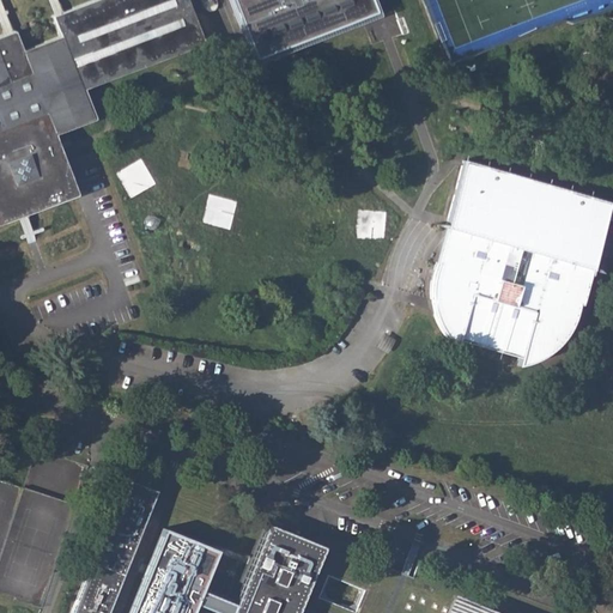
[(99,0),(60,16),(55,17),(64,38),(84,85),(202,40),(187,0),(99,0)]
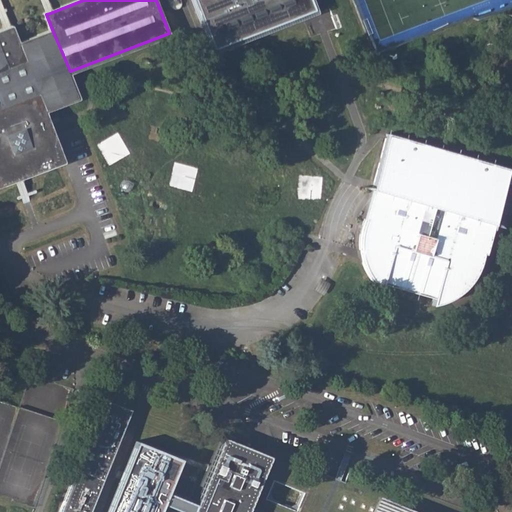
[(192,0),(210,47),(312,10),(308,0),(192,0)]
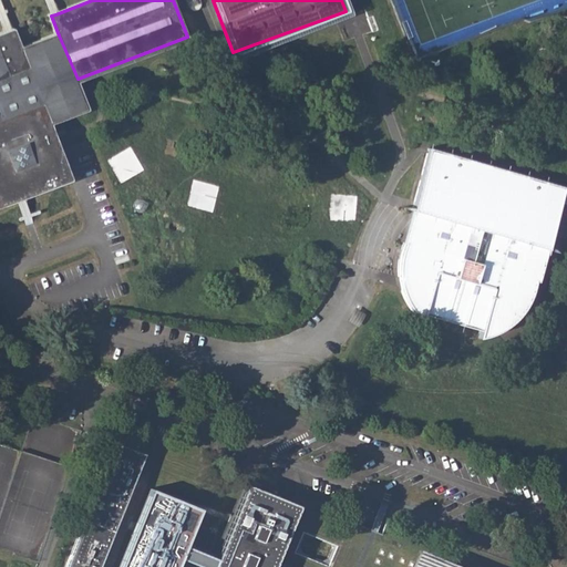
[(0,207),(23,198),(73,179),(61,147),(57,135),(52,123),(89,110),(82,93),(78,79),(59,35),(22,49),(14,30),(11,32),(7,33),(0,35),(0,207)]
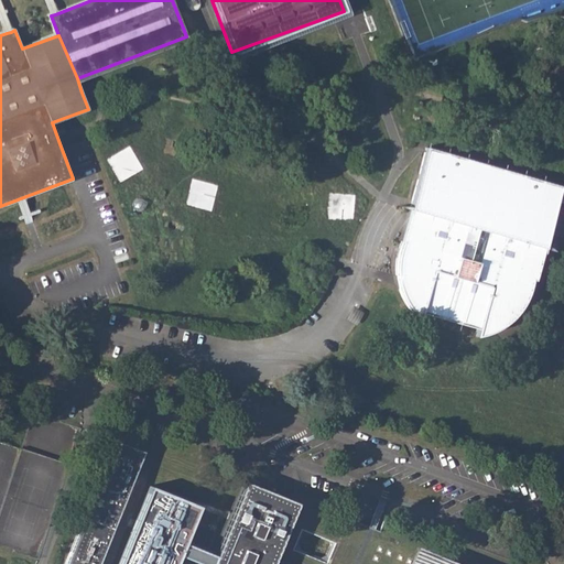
[(563,190),(563,186),(432,150),(425,171),(416,204),(414,213),(435,218),(432,219),(427,224),(422,228),(418,227),(418,230),(416,232),(418,234),(415,237),(413,241),(411,246),(409,245),(407,248),(404,256),(403,264),(403,280),(403,284),(405,291),(408,297),(410,302),(411,305),(415,312),(420,317),(425,323),(427,315),(484,331),(481,338),(488,336),(499,332),(505,328),(510,325),(514,322),(519,317),(523,311),(528,305),(531,297),(533,291),(534,285),(535,279),(533,279),(533,273),(533,269),(533,264),(535,264),(535,261),(537,260),(531,258),(530,251),(529,247),(528,245),(548,250),(563,190)]
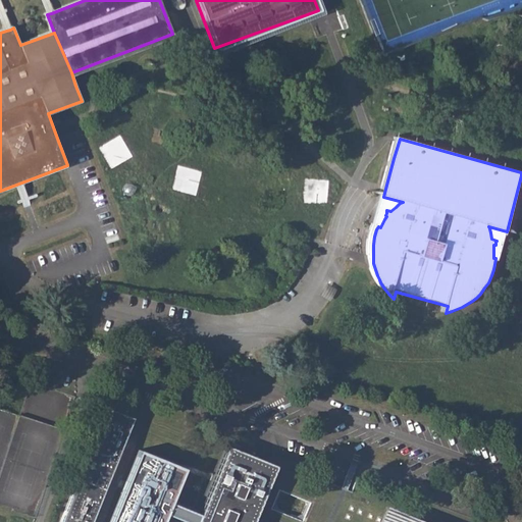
[(328,195),(329,179),(314,178),(313,185),(324,186),(323,195),(328,195)]
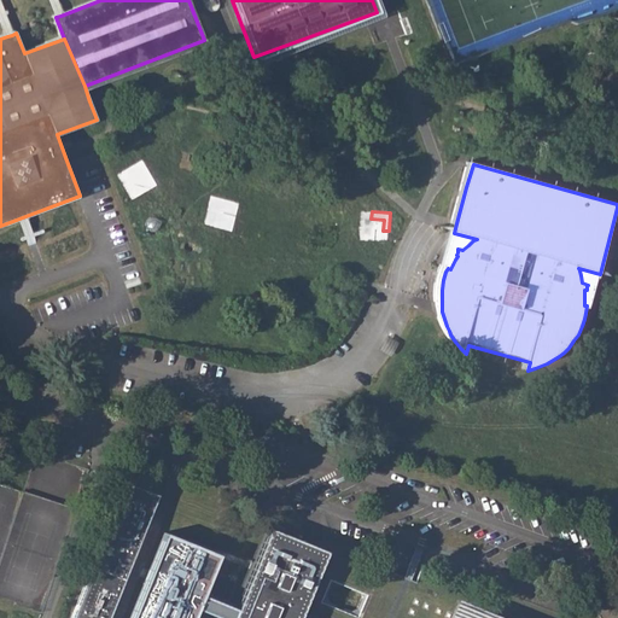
[(70,617),(112,617),(123,589),(120,587),(122,579),(127,581),(159,495),(157,494),(127,482),(70,617)]
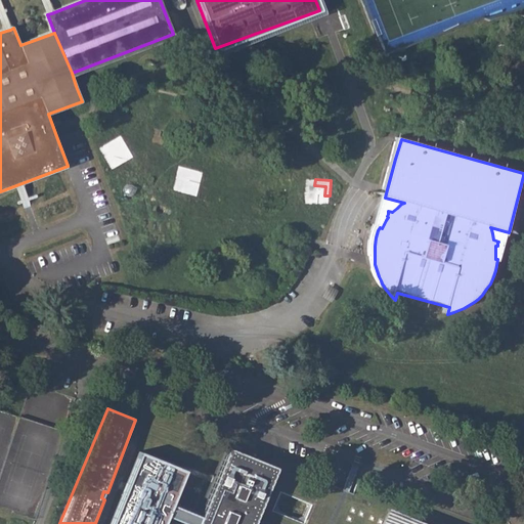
[(247,523),(271,465),(231,448),(201,523),(247,523)]
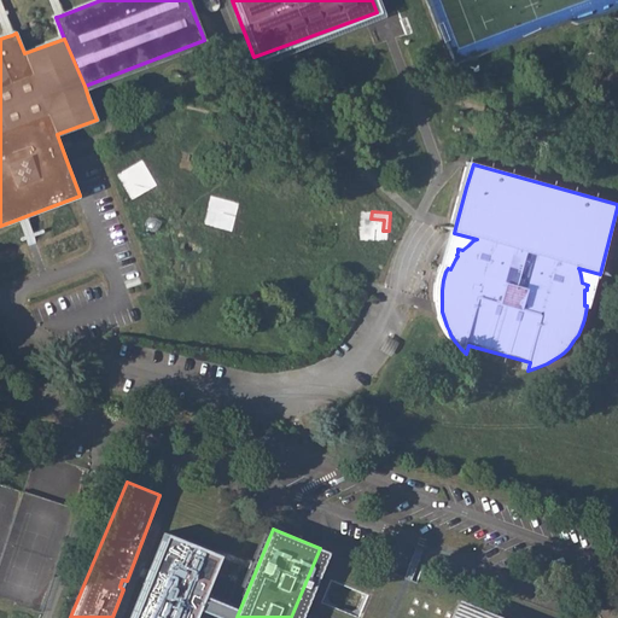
[(192,544),(164,534),(129,617),(192,617),(217,555),(192,544)]
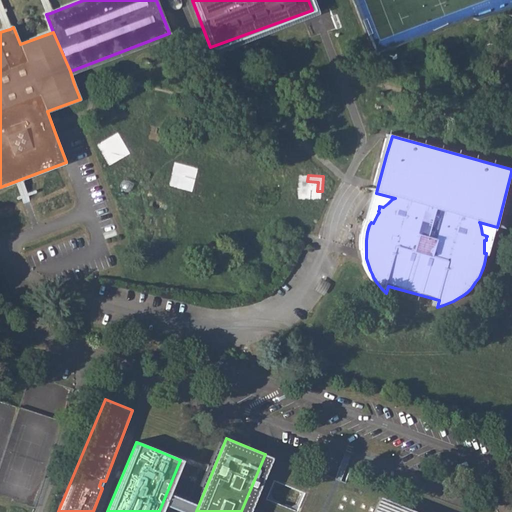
[(376,511),(381,502),(382,497),(266,450),(265,454),(241,511),(376,511)]
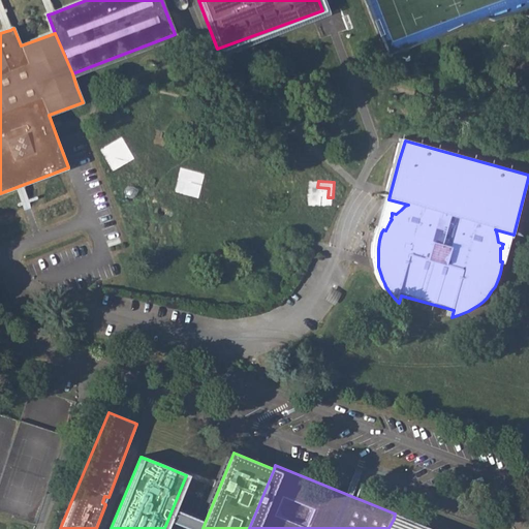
[(418,528),(394,519),(389,528),(418,528)]
